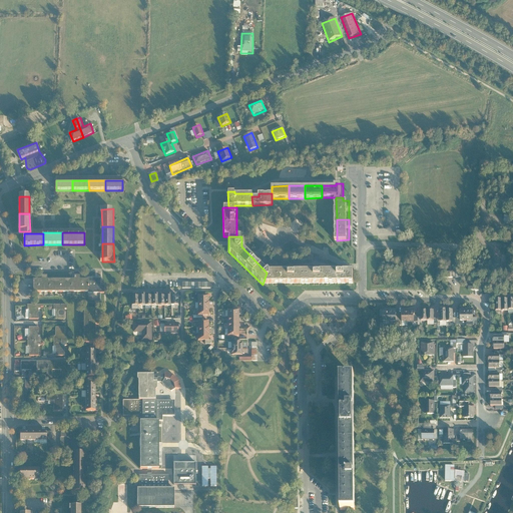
[(507,272),(508,254),(501,254),(501,264),(494,263),(493,271),(507,272)]
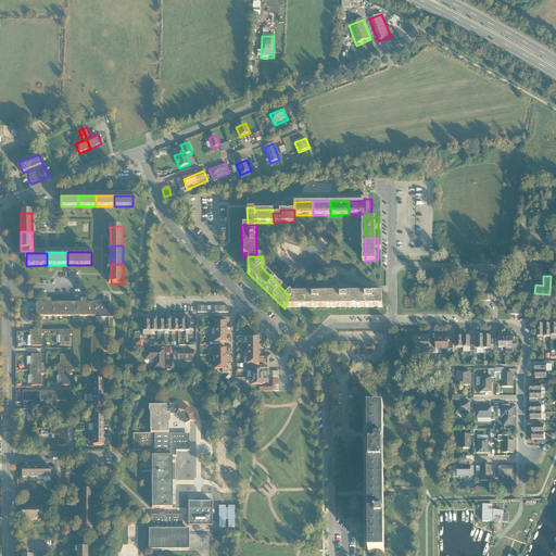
[(285,308),(306,308),(306,295),(289,295),(285,308)]
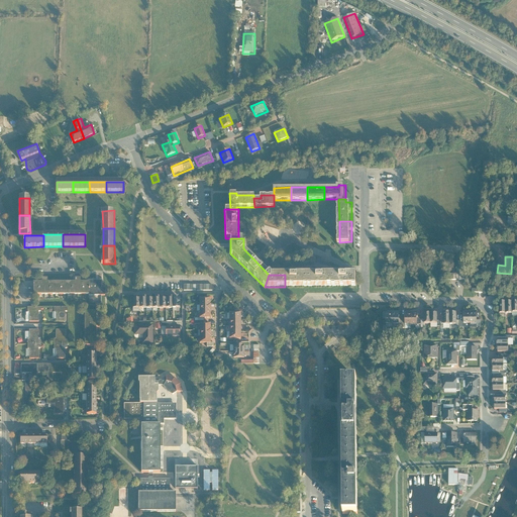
[(285,287),(305,287),(306,275),(285,275),(285,287)]
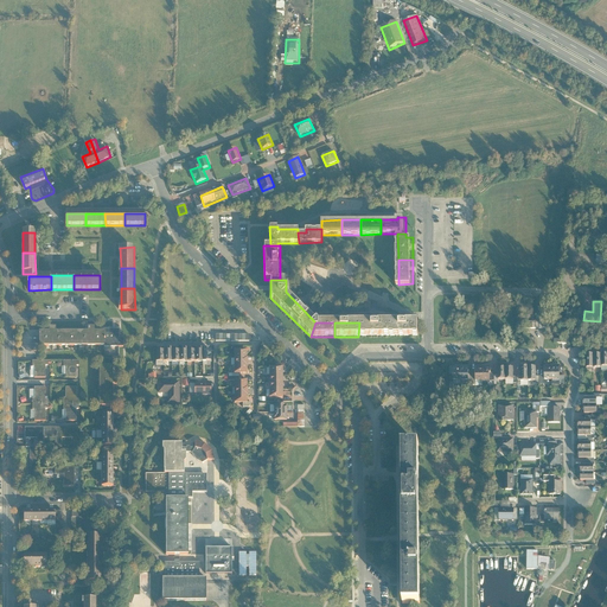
[(388,337),(388,323),(359,323),(358,337),(388,337)]
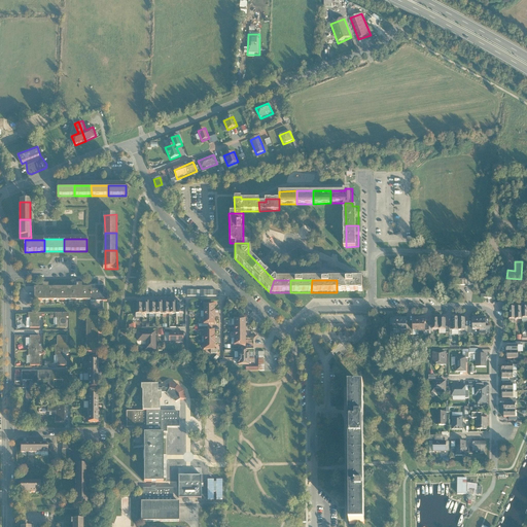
[(337,280),(337,292),(362,292),(362,280),(337,280)]
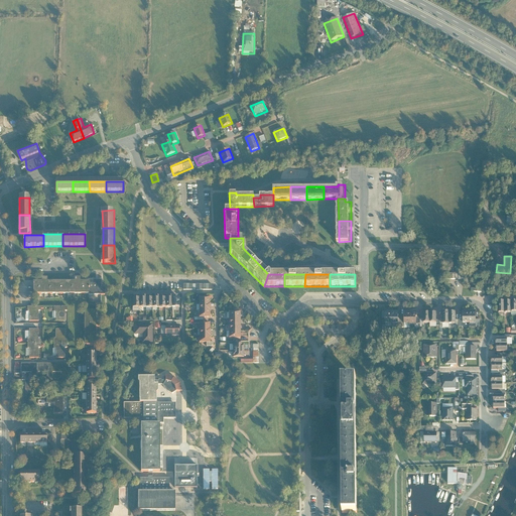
[(42,281),(34,281),(34,294),(61,294),(61,281),(48,282),(48,278),(42,278),(42,281)]
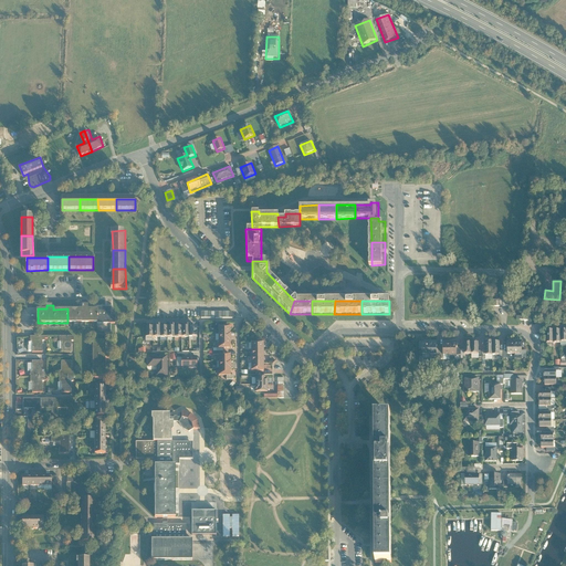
[(83,310),(67,308),(67,323),(98,323),(98,310),(90,310),(90,305),(83,305),(83,310)]
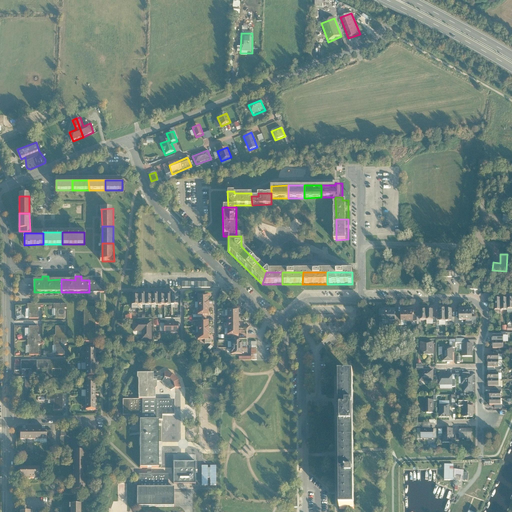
[(101,278),(89,278),(89,280),(89,292),(89,293),(105,293),(105,286),(101,286),(101,278)]
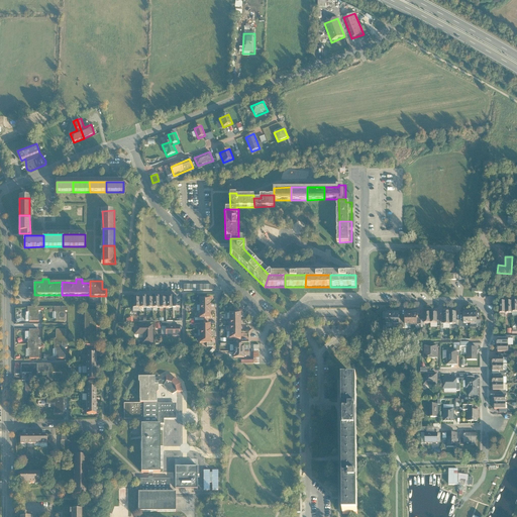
[(41,308),(28,308),(28,313),(29,313),(29,322),(39,322),(39,312),(41,312),(41,308)]
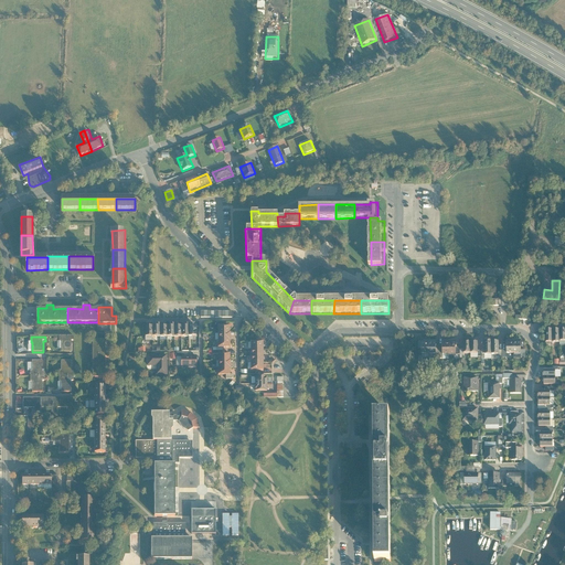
[(74,337),(61,337),(60,342),(57,342),(57,350),(61,350),(62,352),(72,352),(72,341),(74,341),(74,337)]
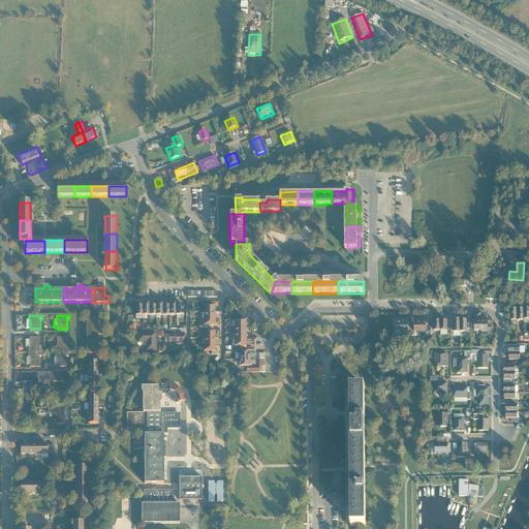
[(99,319),(88,319),(88,337),(88,354),(100,354),(100,336),(103,335),(103,330),(99,330),(99,319)]
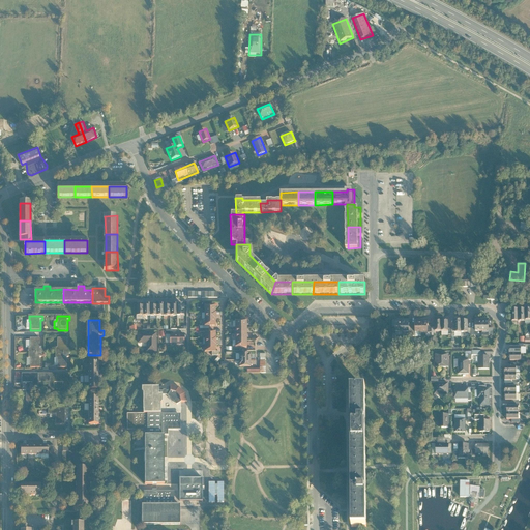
[(156,333),(138,333),(138,345),(146,345),(146,353),(156,353),(156,333)]
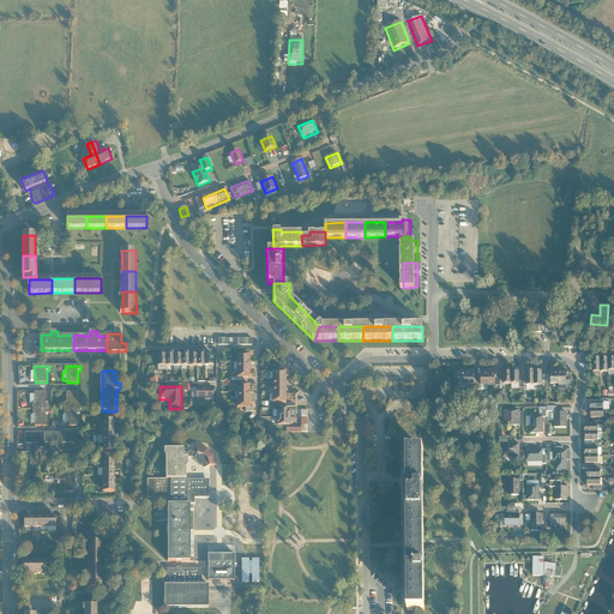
[(214,401),(214,389),(199,389),(197,389),(197,401),(214,401)]
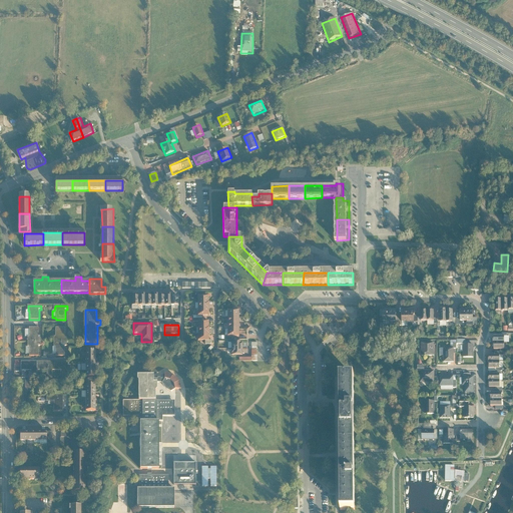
[(39,328),(29,328),(29,337),(28,337),(28,342),(41,342),(41,339),(39,339),(39,328)]
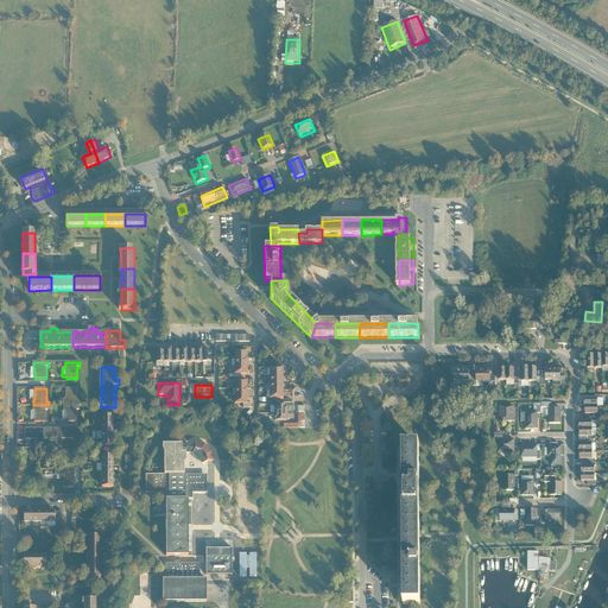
[(77,400),(77,388),(67,388),(67,399),(64,399),(64,406),(80,406),(80,400),(77,400)]
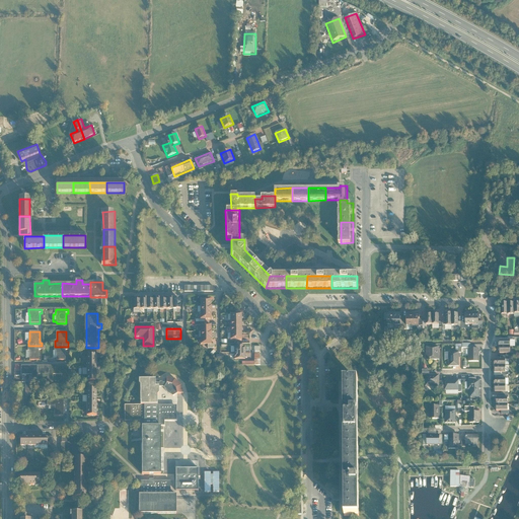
[(42,346),(28,346),(28,351),(29,351),(29,361),(40,361),(40,351),(42,350),(42,346)]
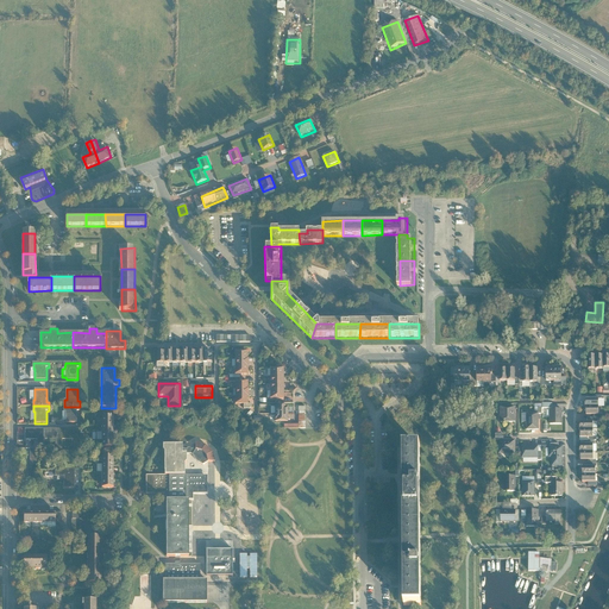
[(80,407),(64,407),(64,413),(67,413),(67,424),(77,424),(77,412),(80,412),(80,407)]
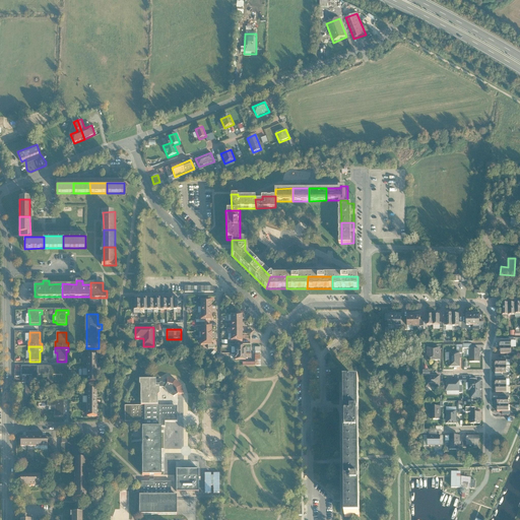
[(441,347),(428,347),(428,362),(441,362),(441,347)]
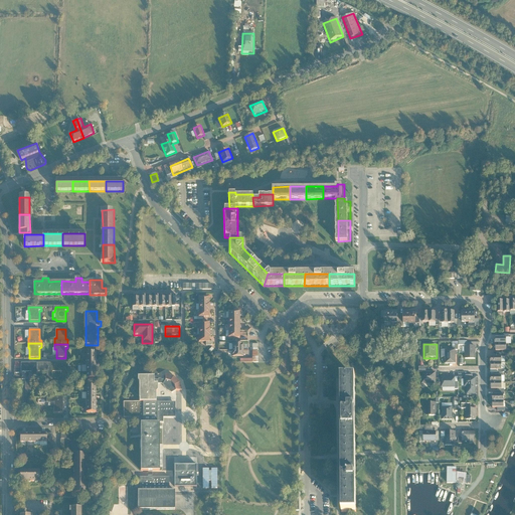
[(476,359),(476,347),(466,347),(466,360),(476,359)]
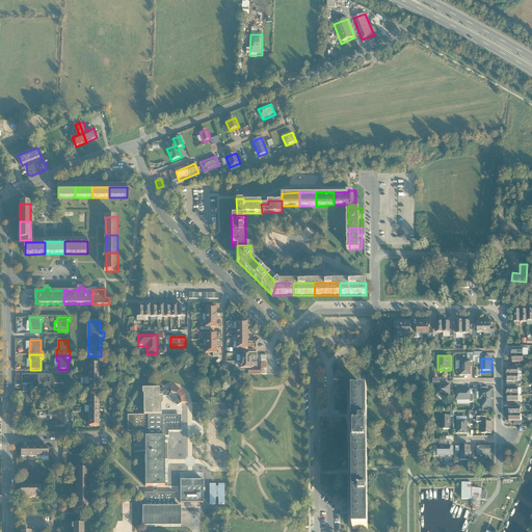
[(267,374),(267,362),(261,362),(261,371),(248,371),(248,374),(267,374)]
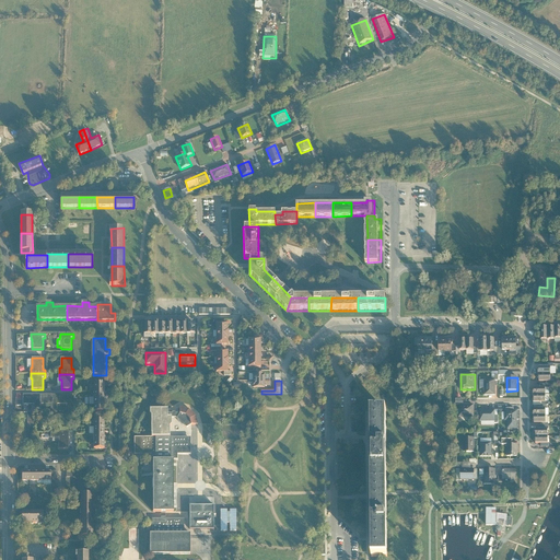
[(496,381),(483,381),(483,396),(496,396),(496,381)]
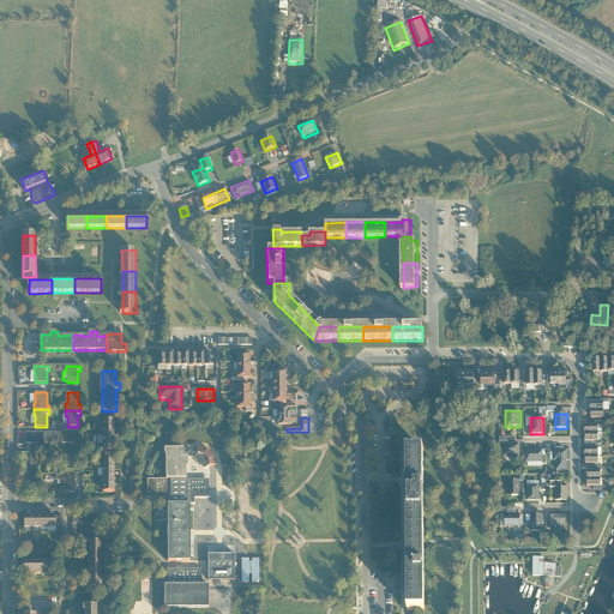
[(44,433),(25,433),(25,444),(37,444),(37,453),(44,453),(44,444),(44,433)]
